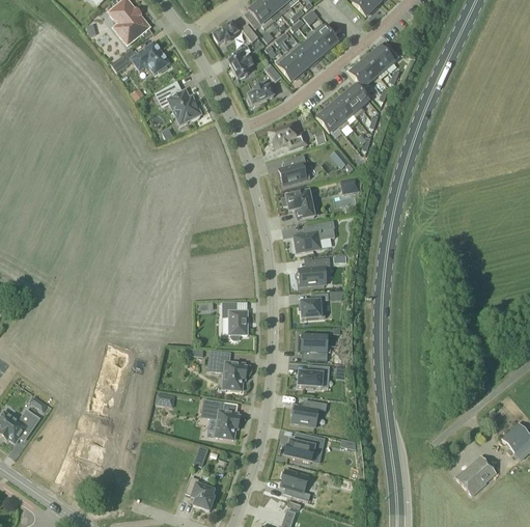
[(128,45),(149,26),(140,14),(141,12),(137,7),(136,8),(129,0),(122,0),(109,11),(121,27),(117,31),(128,45)]
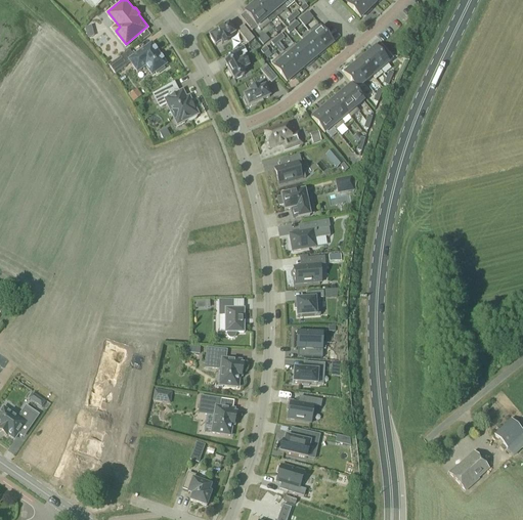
[(255,0),(254,1),(267,16),(270,19),(278,13),(267,0),(255,0)]
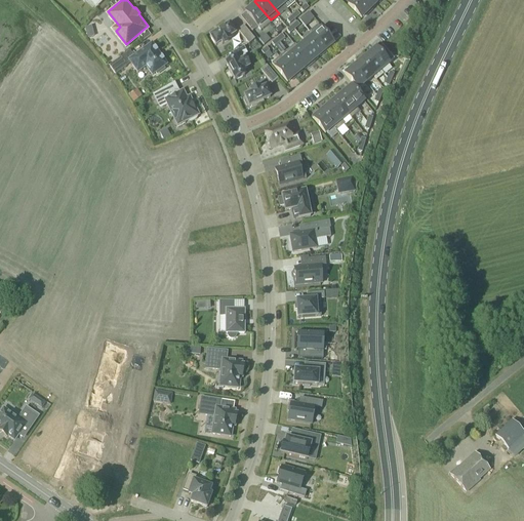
[(268,0),(279,13),(287,6),(284,2),(282,0),(268,0)]
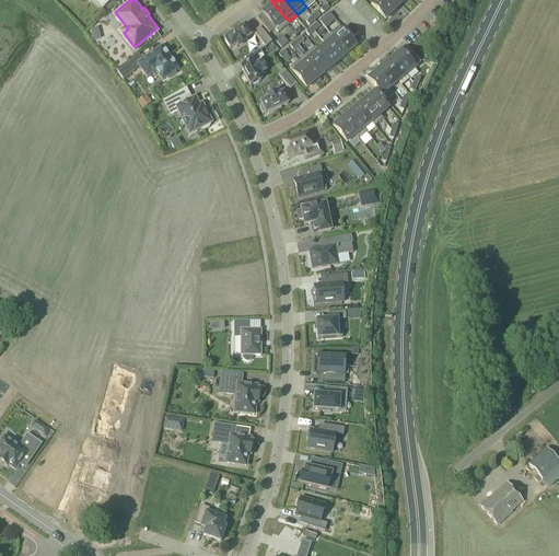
[(395,10),(385,0),(374,0),(372,2),(386,16),(391,12),(391,13),(395,10)]
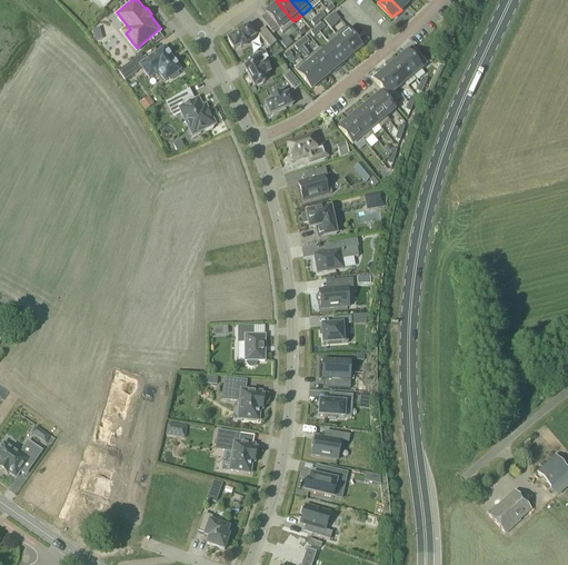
[(408,1),(407,0),(391,0),(401,10),(405,6),(405,5),(408,1)]
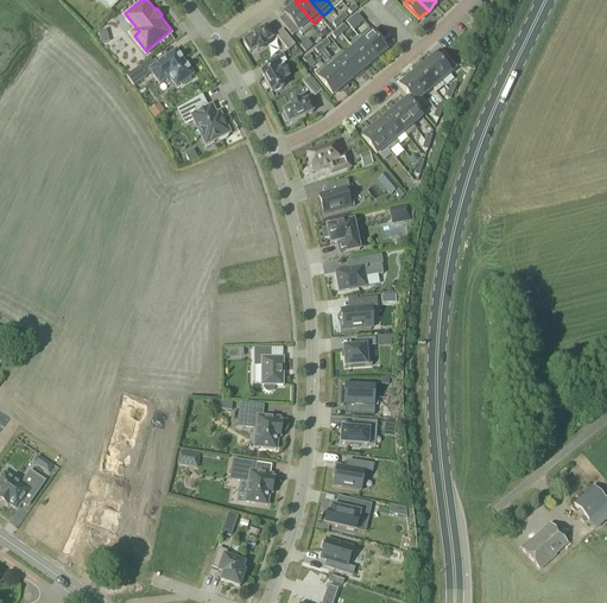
[(310,19),(295,1),(285,11),(286,12),(280,18),(293,33),(299,27),(303,32),(314,23),(310,19)]
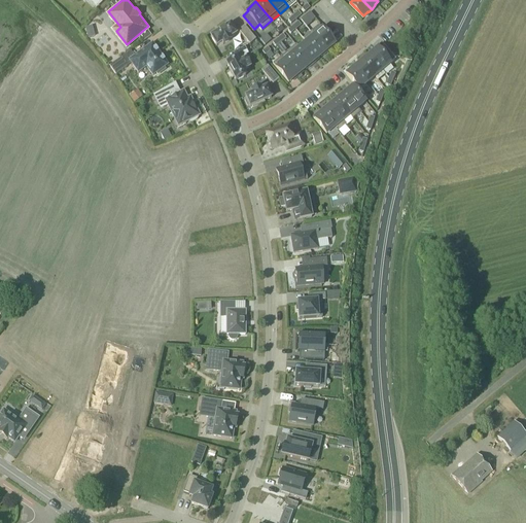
[(316,15),(311,9),(307,12),(312,19),(316,15)]
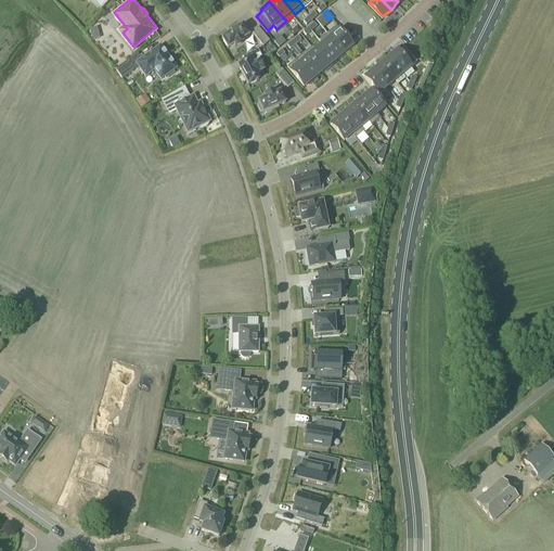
[(249,33),(243,23),(241,24),(241,23),(234,26),(235,27),(222,36),(229,46),(234,42),(235,43),(244,39),(243,37),(249,33)]
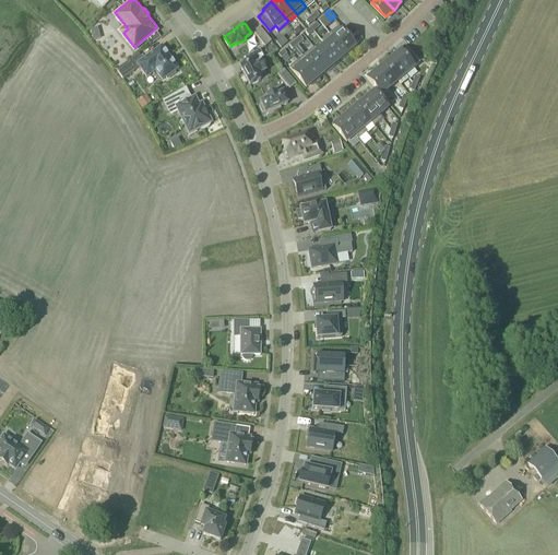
[(91,25),(94,36),(101,35),(97,24),(91,25)]
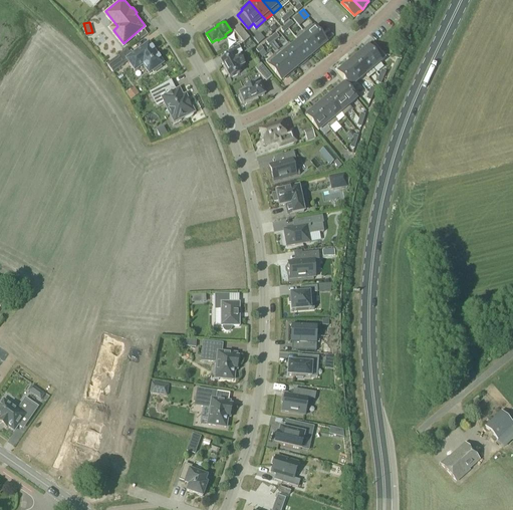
[(244,40),(250,35),(239,22),(234,27),(244,40)]
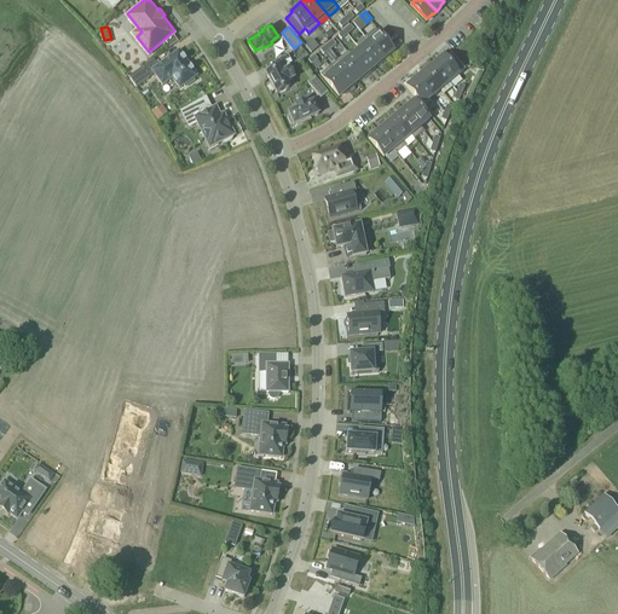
[(370,39),(386,57),(391,53),(390,52),(394,48),(379,30),(370,39)]
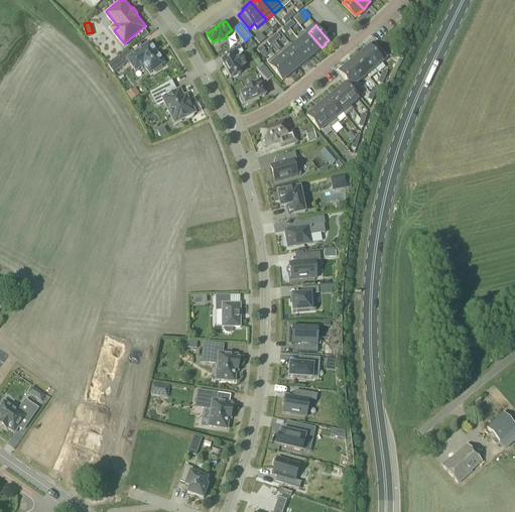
[(308,32),(305,28),(297,35),(300,38),(301,38),(313,53),(316,50),(317,51),(322,47),(308,32)]
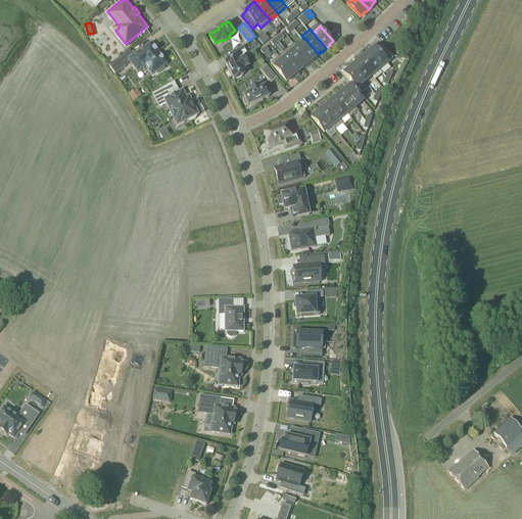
[(314,57),(318,54),(305,39),(304,39),(297,45),(311,61),(315,57),(314,57)]
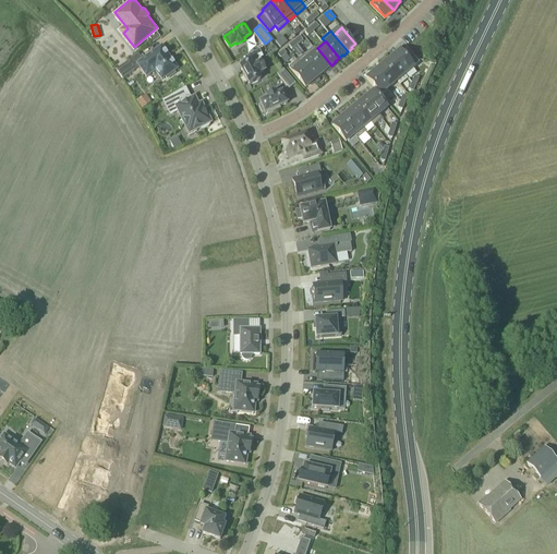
[(162,44),(138,61),(147,73),(156,67),(162,76),(167,74),(168,75),(176,70),(174,68),(178,65),(162,44)]
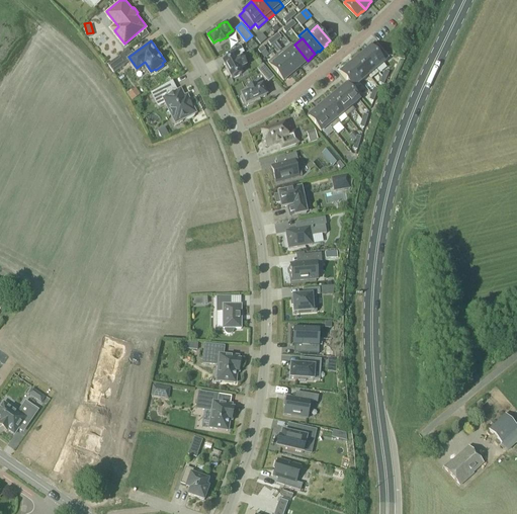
[(294,45),(291,40),(283,48),(286,52),(287,51),(299,66),(303,63),(304,64),(308,61),(294,45)]
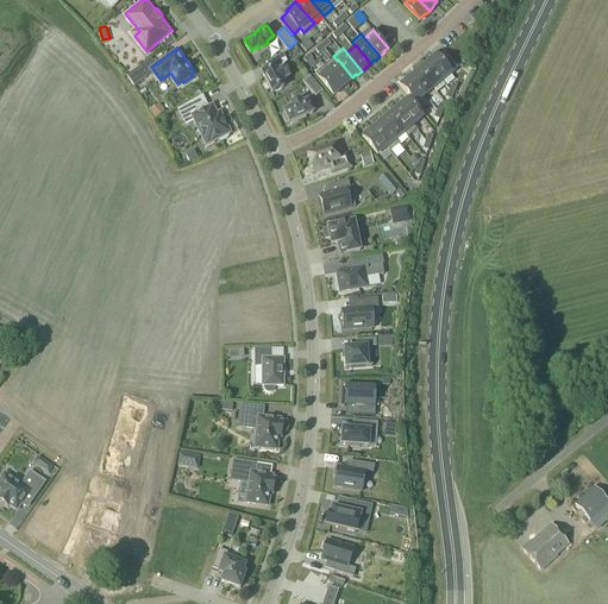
[(283,65),(281,62),(288,58),(283,51),(270,58),(274,65),(263,70),(273,89),(284,83),(282,79),(289,74),(289,73),(290,71),(287,65),(286,67),(284,64),(283,65)]
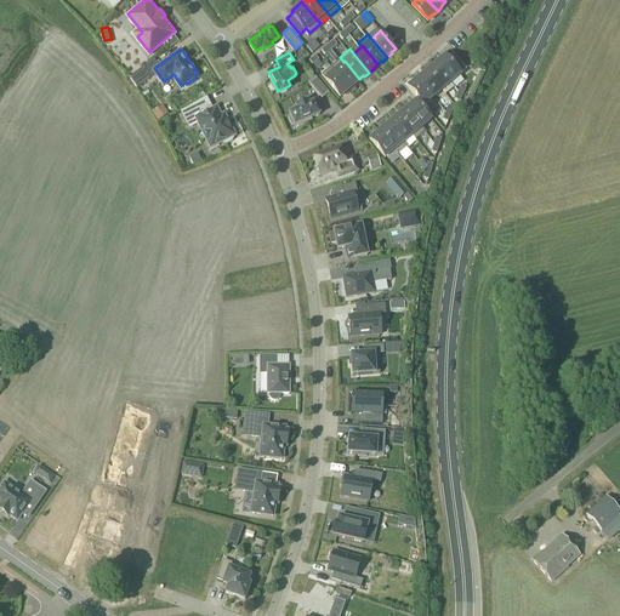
[(436,61),(451,79),(461,72),(445,53),(442,57),(441,56),(436,61)]
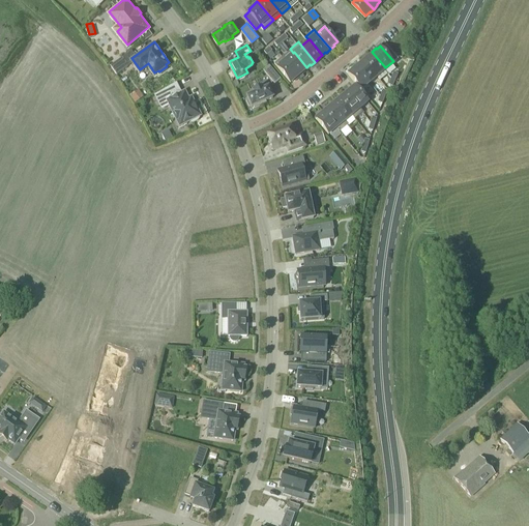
[(290,49),(284,54),(287,58),(286,58),(299,75),(303,71),(302,70),(306,67),(294,52),(293,53),(290,49)]
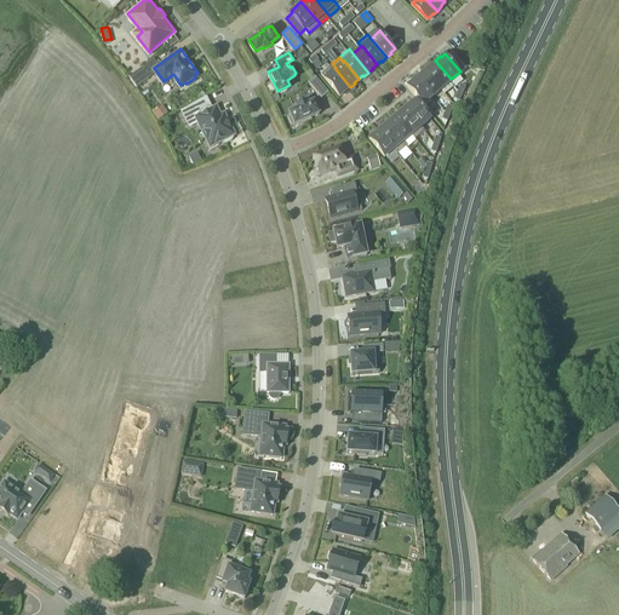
[(442,86),(451,79),(435,61),(430,64),(431,65),(427,69),(442,86)]
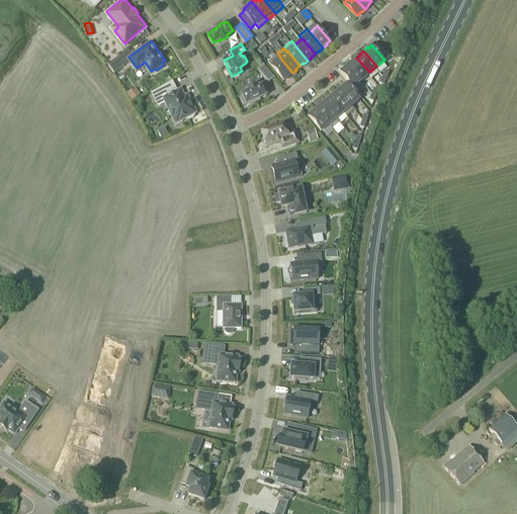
[(279,57),(280,57),(277,53),(268,60),(284,79),(288,75),(288,76),(292,73),(279,57)]
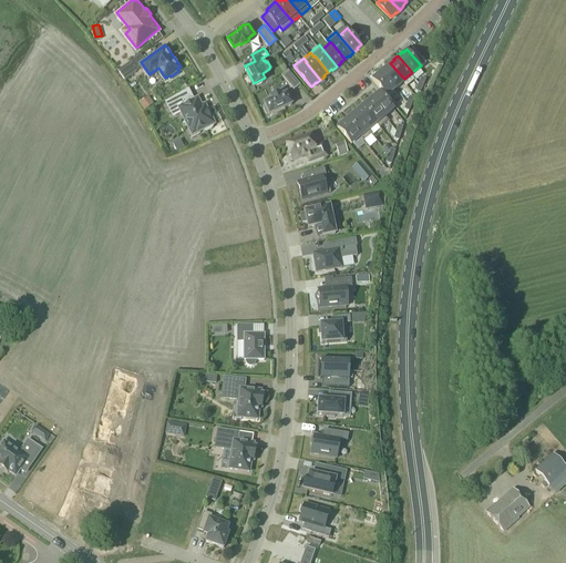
[(136,69),(130,60),(119,68),(125,77),(136,69)]
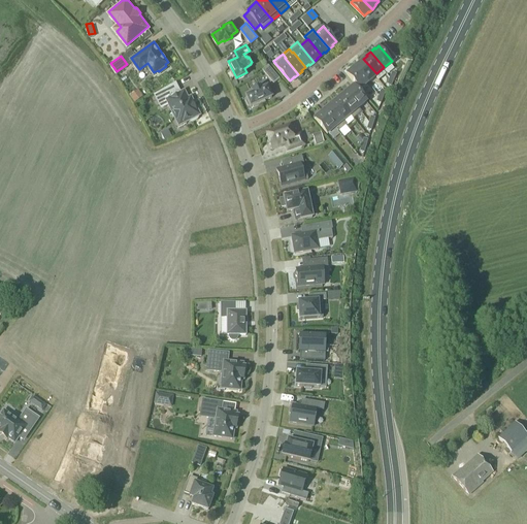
[(368,79),(376,73),(363,59),(360,62),(359,61),(355,64),(356,64),(368,79)]
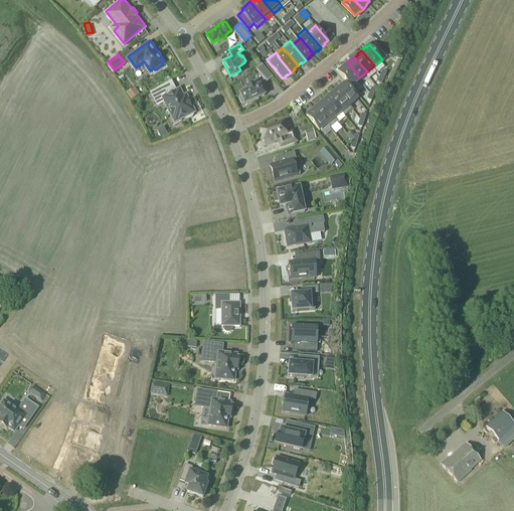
[(273,74),(263,61),(257,65),(268,78),(273,74)]
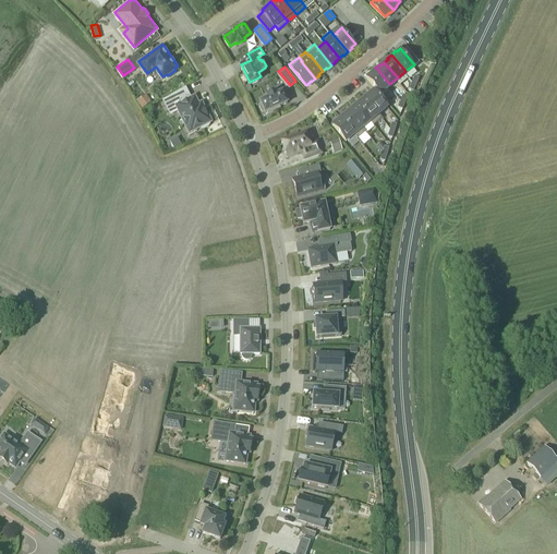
[(380,92),(389,84),(376,68),(375,68),(371,71),(372,72),(367,75),(380,92)]
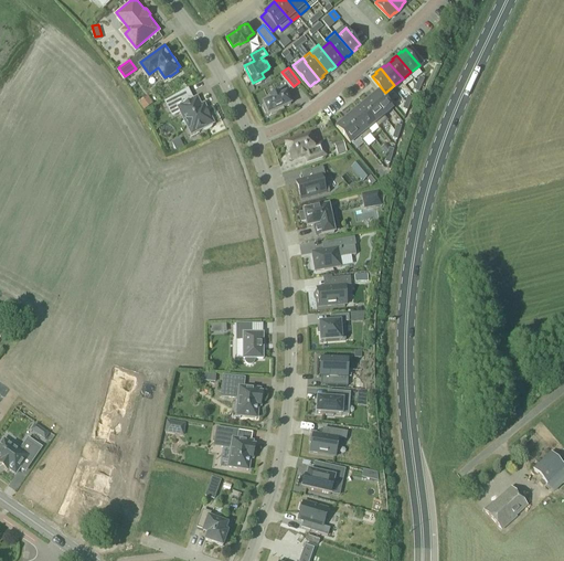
[(383,112),(384,113),(392,106),(379,90),(374,94),(374,93),(370,96),(383,112)]
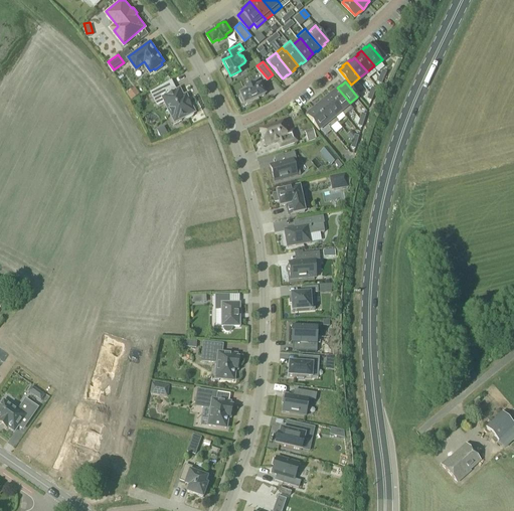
[(266,93),(262,82),(255,84),(254,82),(246,87),(247,89),(240,92),(241,94),(239,95),(242,101),(244,100),(244,102),(246,101),(247,102),(253,100),(252,98),(266,93)]
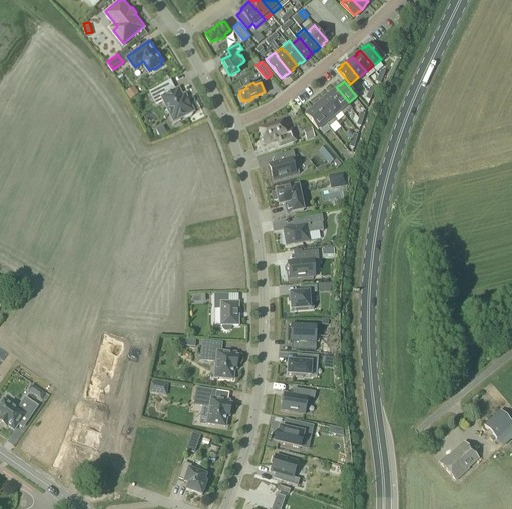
[(131,97),(140,91),(135,84),(126,90),(131,97)]
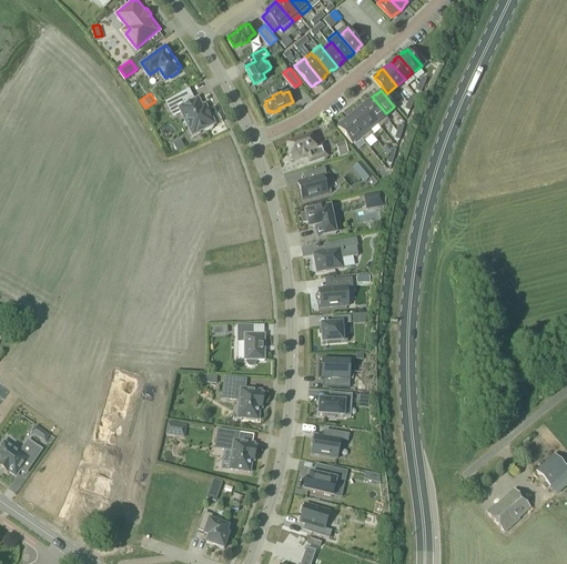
[(204,107),(199,94),(183,102),(180,96),(168,101),(174,113),(181,110),(194,136),(199,132),(198,130),(203,127),(204,128),(205,128),(206,129),(208,129),(209,128),(210,128),(211,128),(212,127),(213,126),(213,124),(214,124),(214,123),(214,122),(215,121),(208,104),(204,107)]
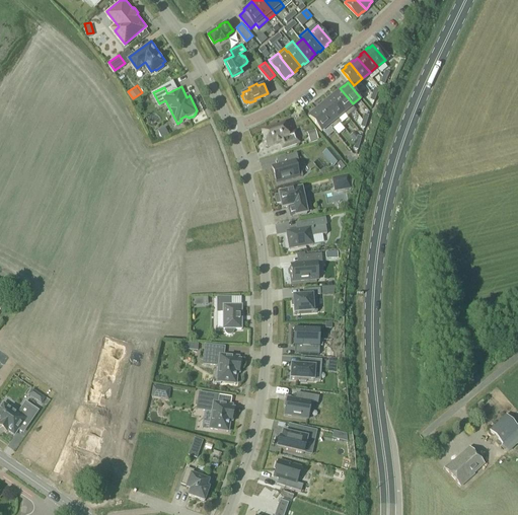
[(356,107),(353,103),(352,102),(340,88),(336,91),(337,92),(333,95),(344,108),(345,111),(348,114),(356,107)]
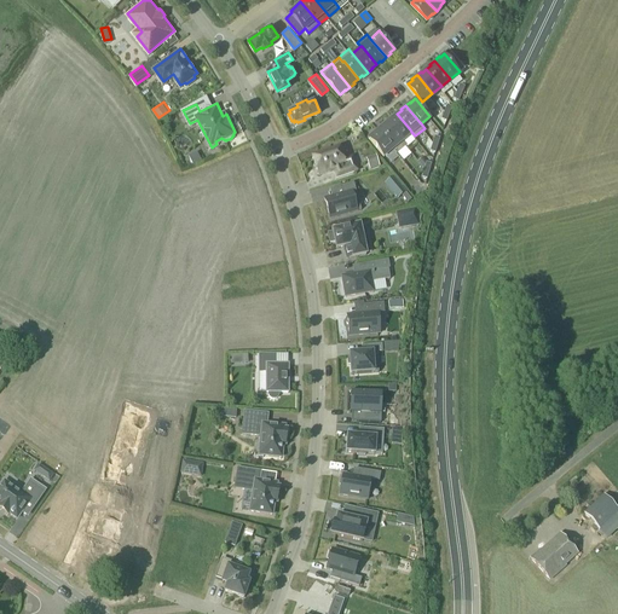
[(403,138),(411,132),(410,129),(397,114),(393,117),(392,116),(387,120),(402,137),(403,138)]
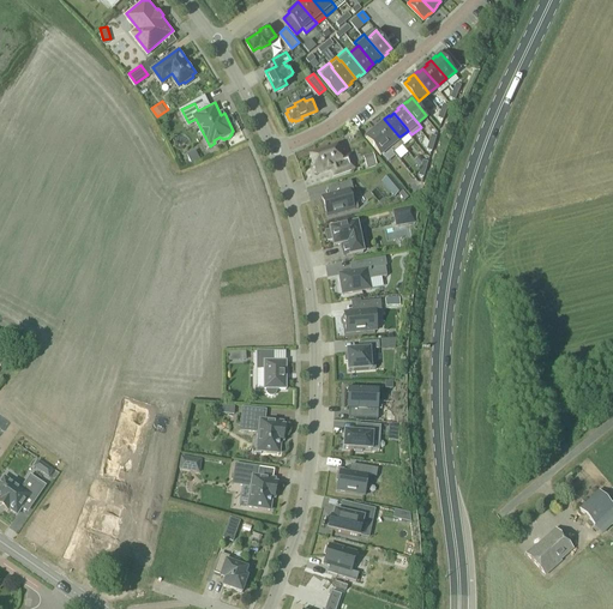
[(403,142),(400,137),(398,136),(384,119),(379,122),(380,124),(377,127),(390,143),(390,145),(394,150),(403,142)]
